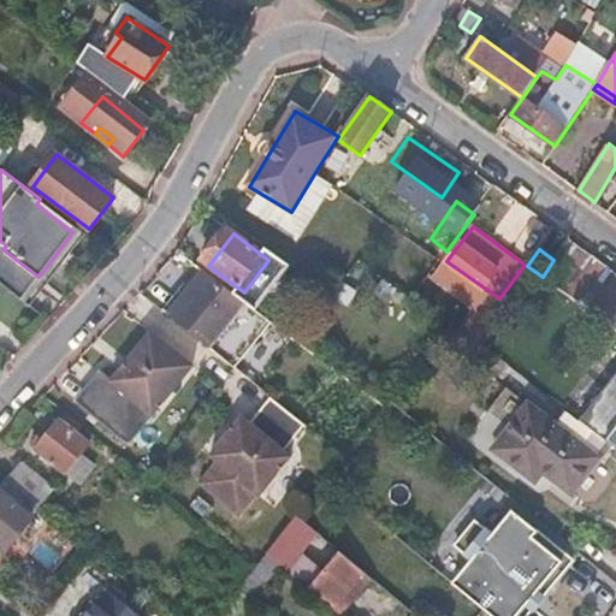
[(295,270),(273,254),(268,260),(244,292),(241,297),(254,308),(256,309),(266,303),(265,295),(292,295),(289,271),(295,270)]
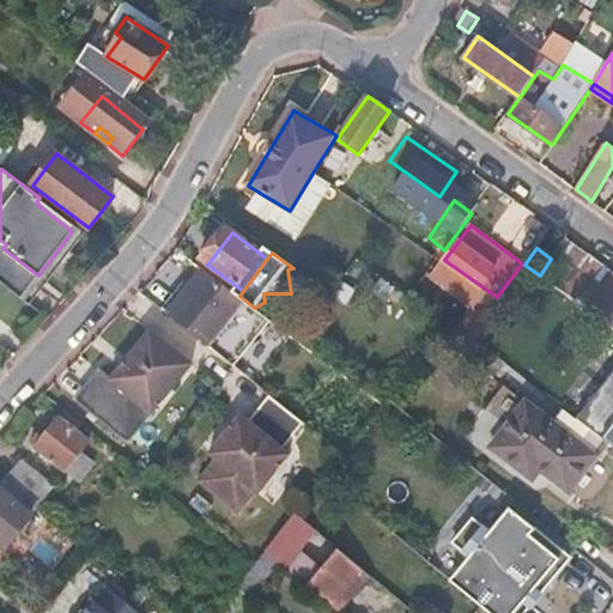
[(612,271),(594,256),(565,295),(612,328),(612,271)]
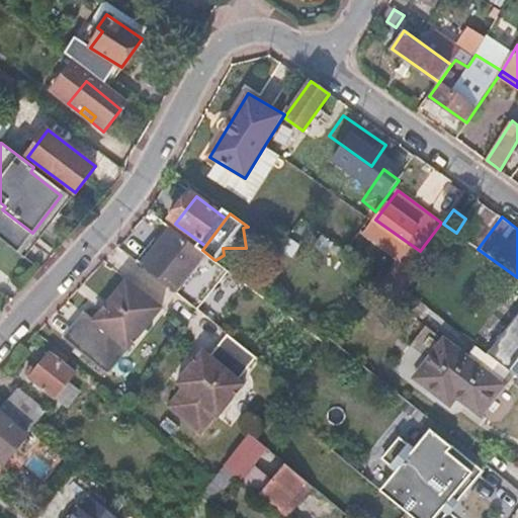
[(202,250),(178,232),(149,271),(183,298),(213,259),(202,250)]
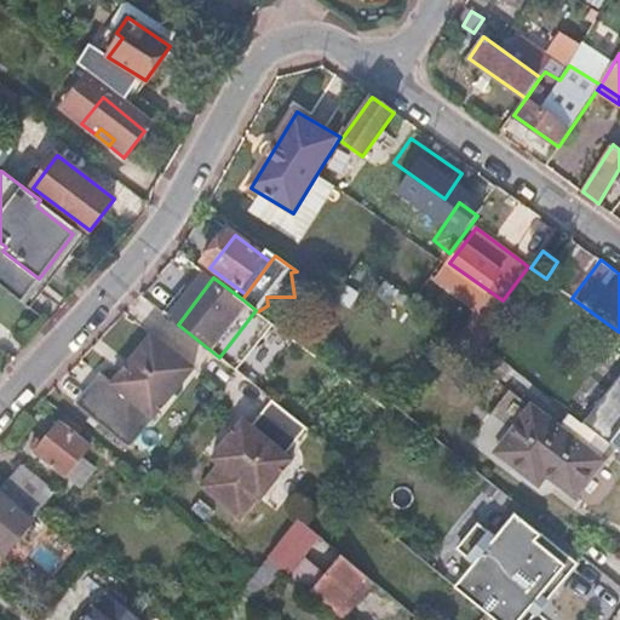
[(125,380),(120,377),(110,388),(97,378),(75,406),(130,449),(194,371),(153,337),(128,367),(132,371),(125,380)]
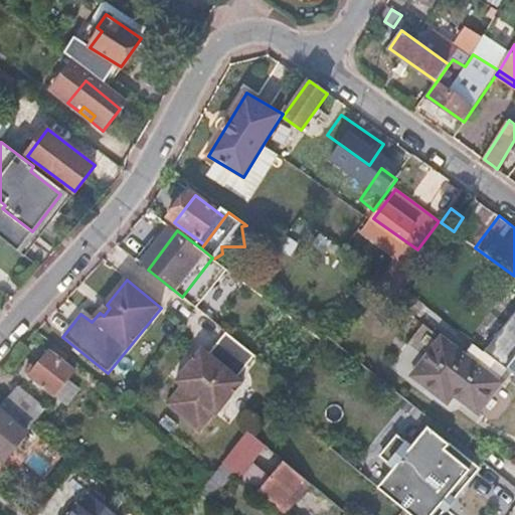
[(107,305),(100,313),(104,316),(110,308),(107,305)]
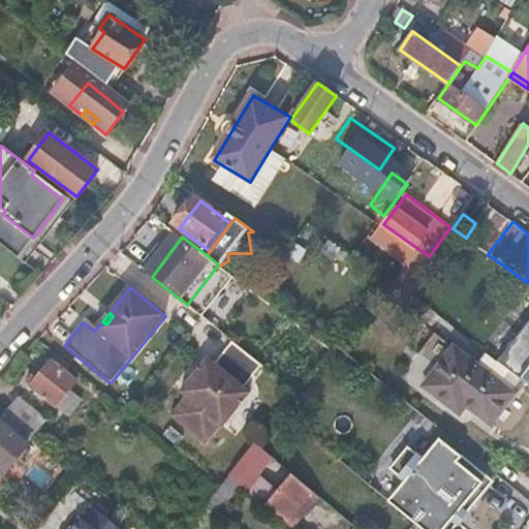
[(521,381),(484,353),(473,366),(452,349),(422,385),(456,412),(463,404),(489,425),(521,381)]
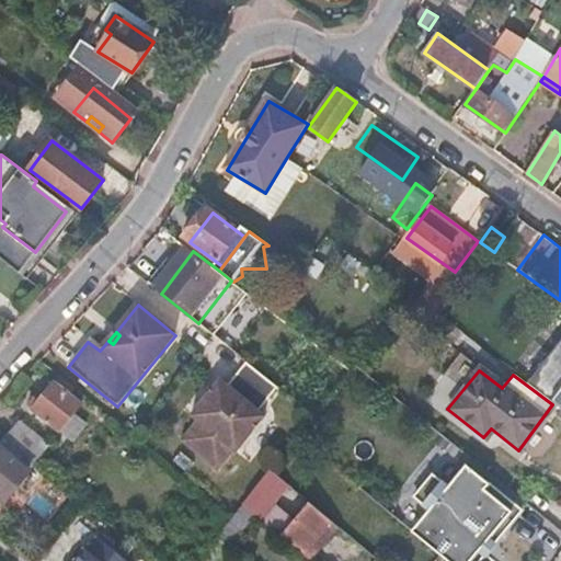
[(60,431),(81,404),(54,381),(32,409),(60,431)]
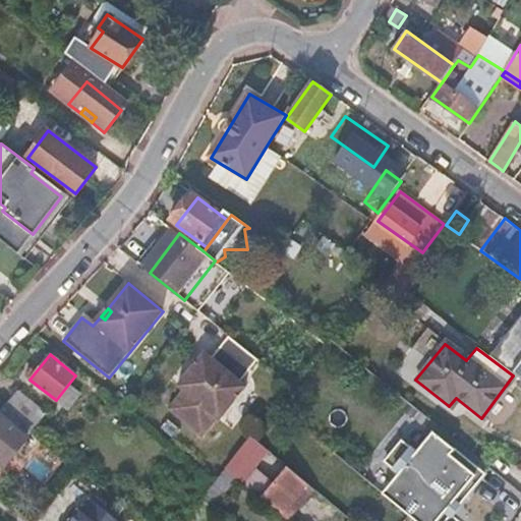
[(208,356),(187,380),(193,385),(185,394),(173,409),(205,435),(218,420),(220,421),(246,387),(208,356)]
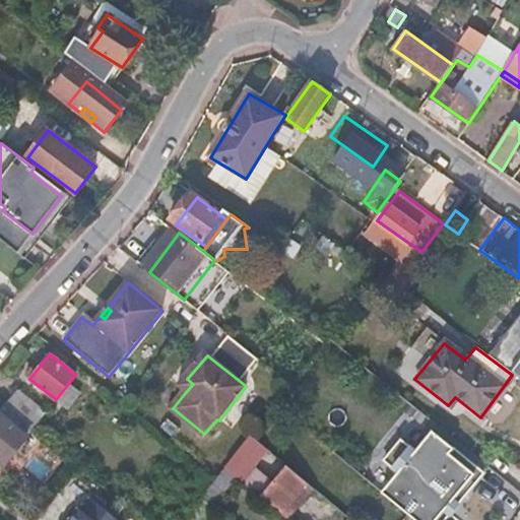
[(193,384),(187,379),(179,389),(185,393),(193,384)]
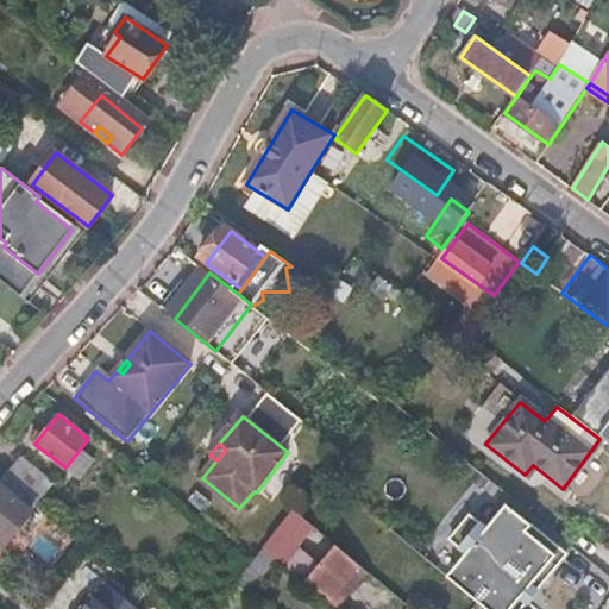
[(4,478),(35,504),(51,484),(20,458),(4,478)]
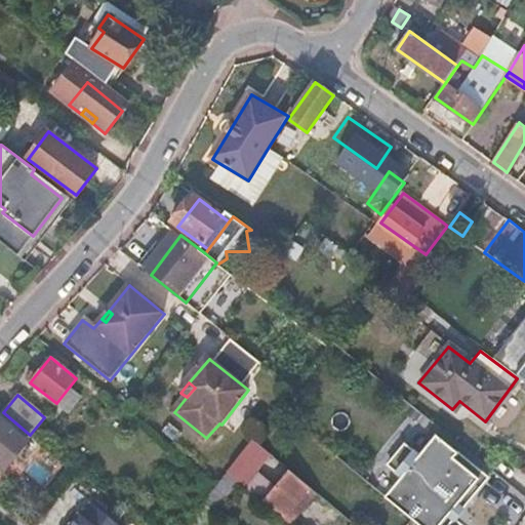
[(26,440),(30,435),(3,412),(0,416),(0,462),(6,468),(28,443),(26,440)]
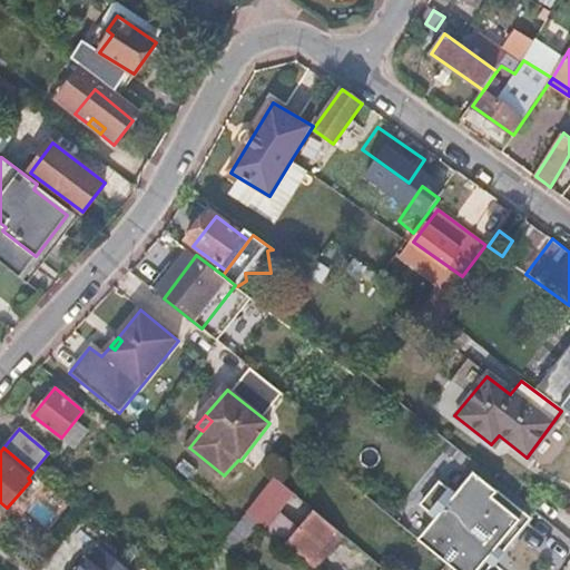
[(485,569),(492,563),(501,552),(495,547),(519,519),(491,497),(495,491),(473,472),(454,495),(449,491),(430,513),(435,519),(418,540),(453,569),(485,569)]
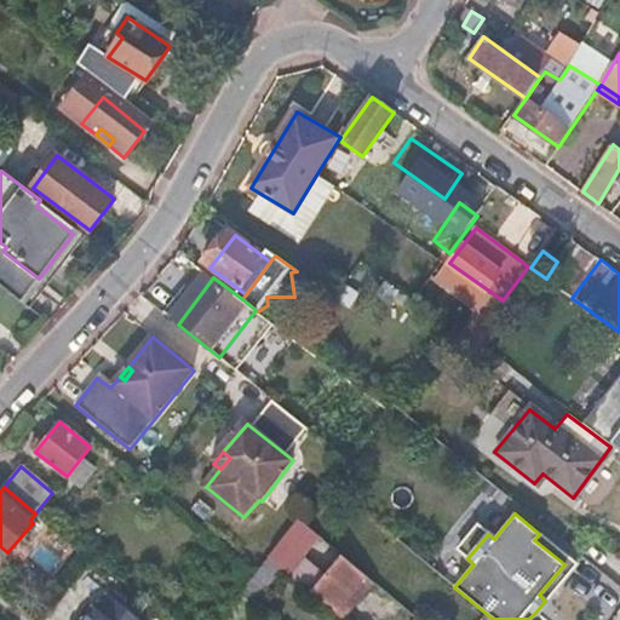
[(281,569),(342,619),(395,619),(406,609),(300,521),(269,560),(281,569)]
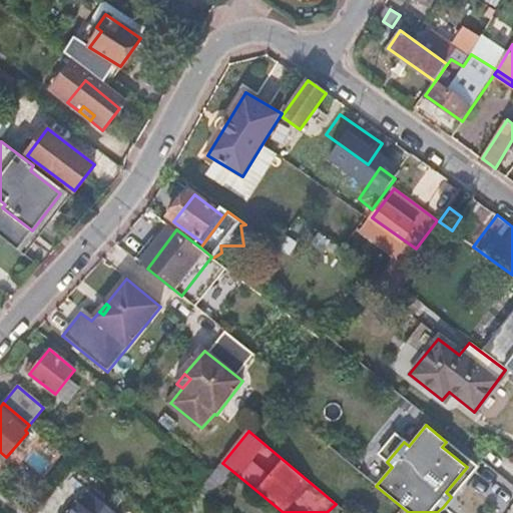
[(404,442),(395,434),(378,455),(387,462),(404,442)]
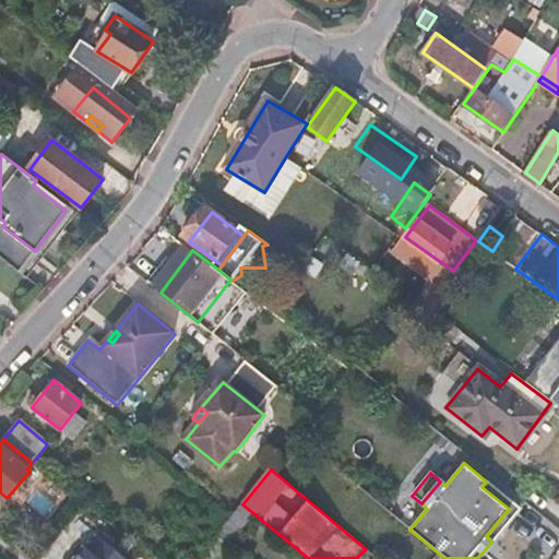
[(520,508),(487,482),(486,482),(482,487),(509,509),(486,536),(491,542),(520,508)]
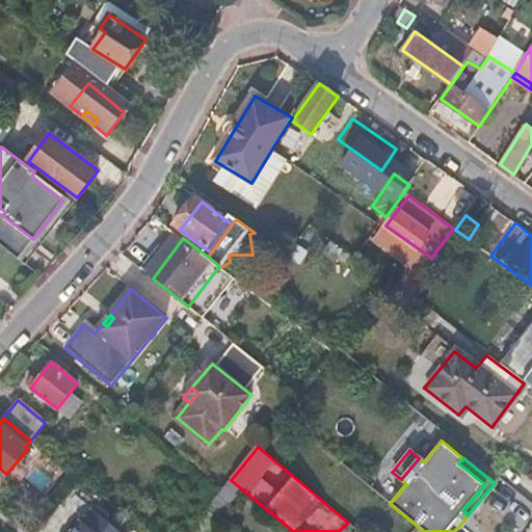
[(216,520),(241,488),(231,480),(221,491),(206,510),(216,520)]
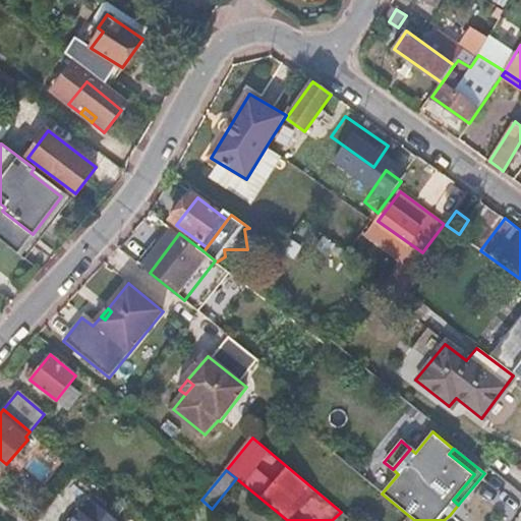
[(106,520),(111,515),(93,499),(82,510),(80,508),(69,520),(106,520)]
